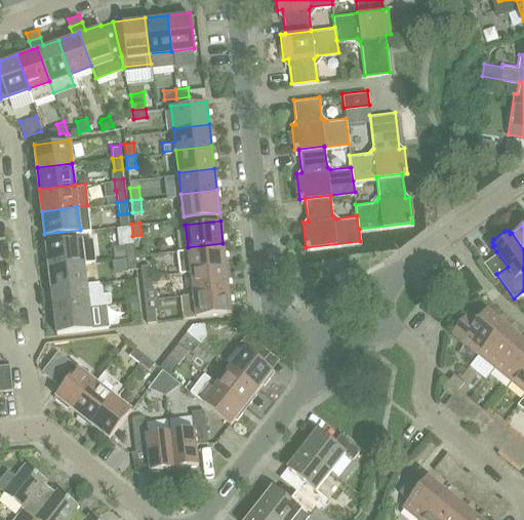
[(48,264),(84,261),(81,238),(45,242),(48,264)]
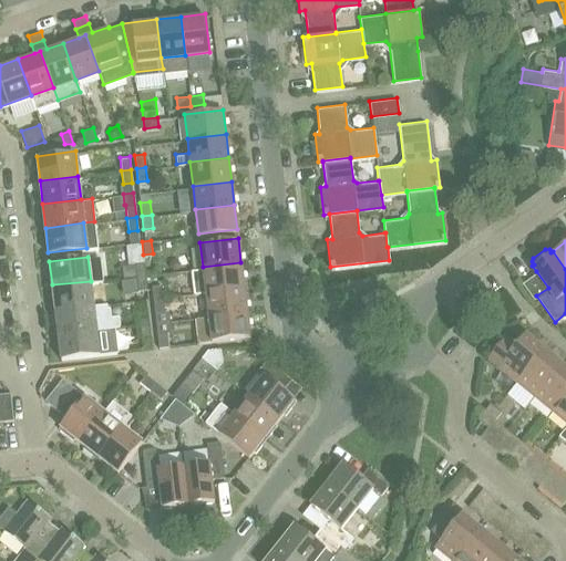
[(134,262),(135,276),(145,274),(144,261),(134,262)]
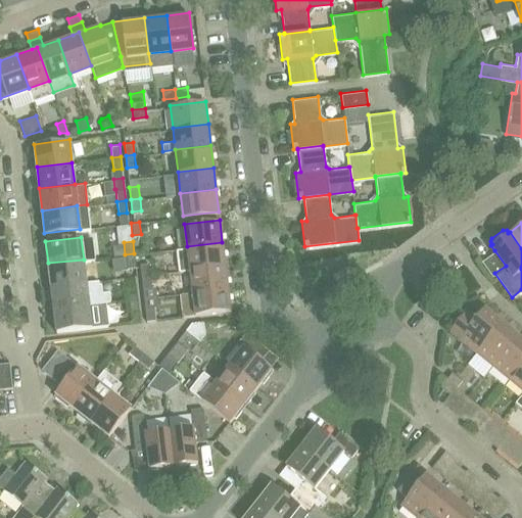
[(222,242),(187,246),(176,248),(179,270),(189,269),(225,265),(222,242)]
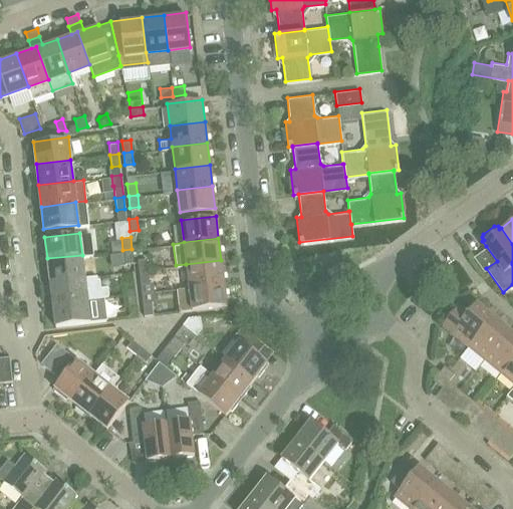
[(132,249),(122,250),(124,262),(133,261),(132,249)]
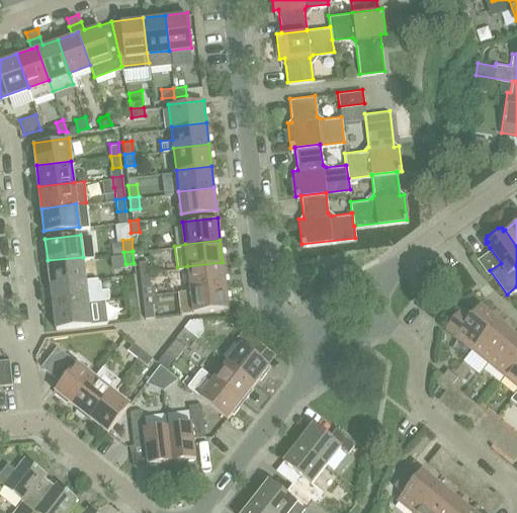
[(48,260),(50,282),(85,278),(83,257),(48,260)]
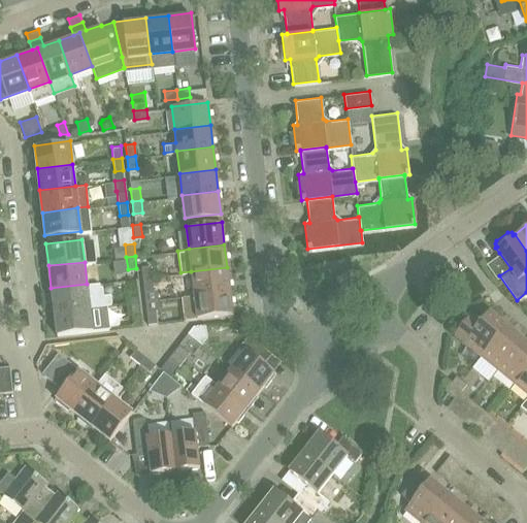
[(140,264),(140,267),(142,278),(151,276),(150,263),(140,264)]
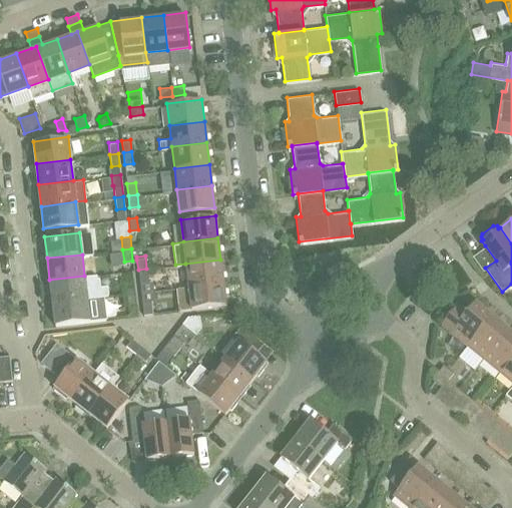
[(222,281),(220,260),(185,264),(188,285),(222,281)]
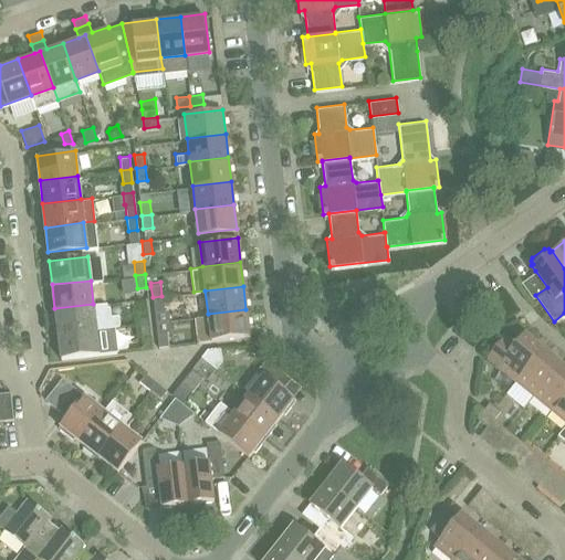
[(153,297),(154,310),(164,309),(161,296),(153,297)]
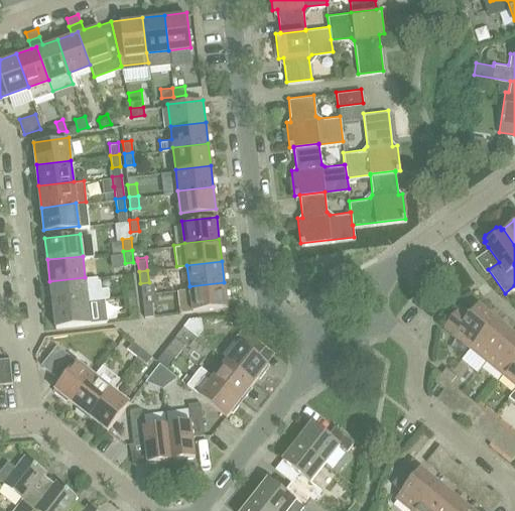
[(52,303),(88,299),(108,296),(107,288),(99,289),(97,276),(85,277),(49,281),(52,303)]
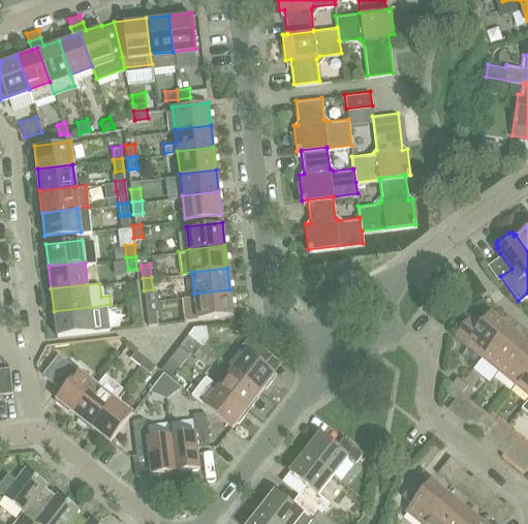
[(128,289),(130,302),(138,301),(137,288),(128,289)]
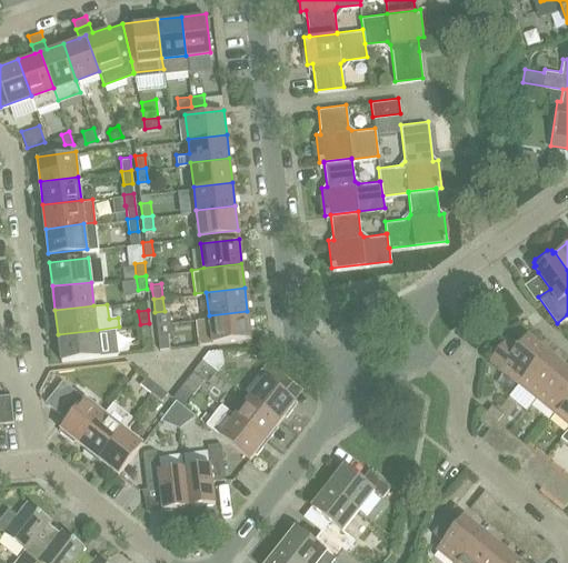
[(247,311),(209,315),(211,340),(250,335),(247,311)]
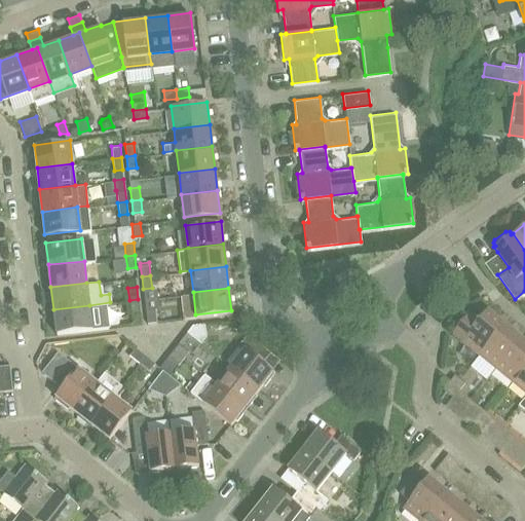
[(130,312),(140,311),(138,299),(129,300),(130,312)]
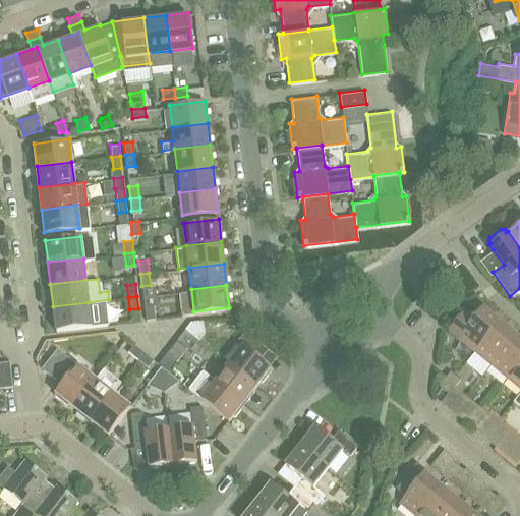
[(53,306),(56,329),(91,325),(89,302),(53,306)]
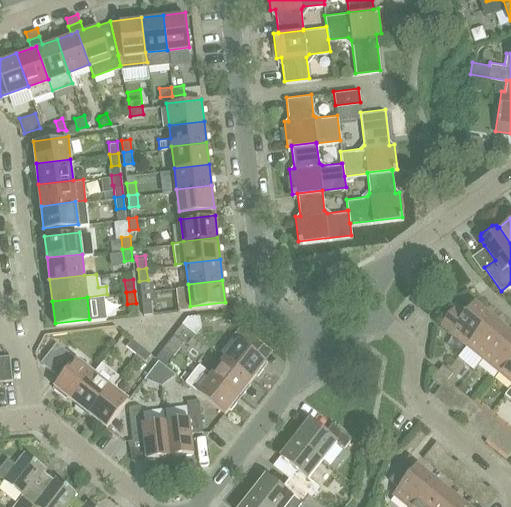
[(150,299),(141,300),(143,312),(152,311),(150,299)]
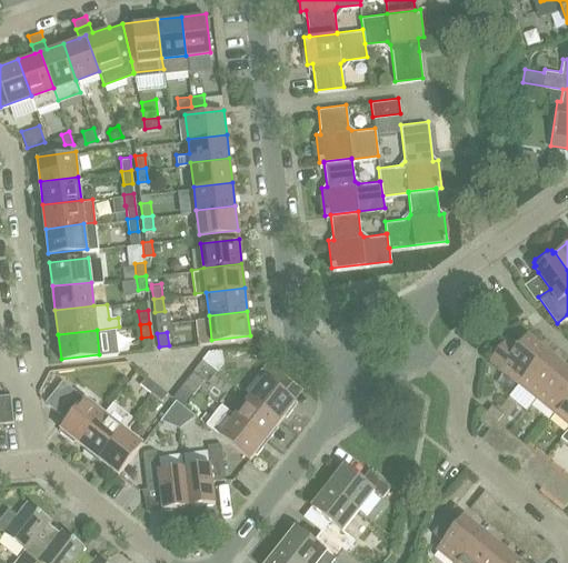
[(488,357),(517,381),(545,348),(526,332),(517,344),(506,335),(488,357)]
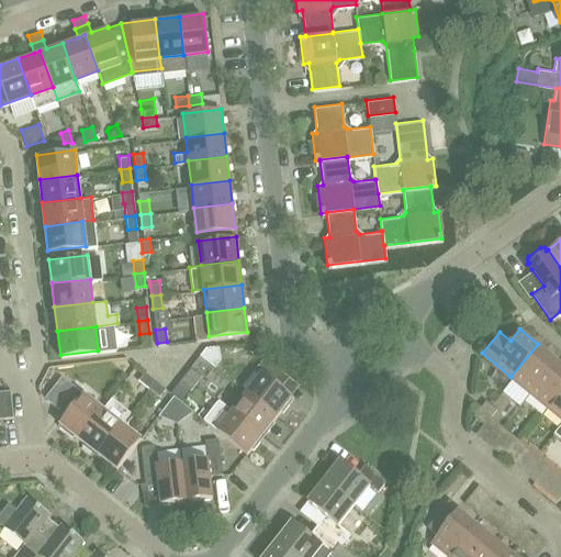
[(528,391),(556,358),(538,344),(511,377),(505,383),(512,389),(517,381),(528,391)]
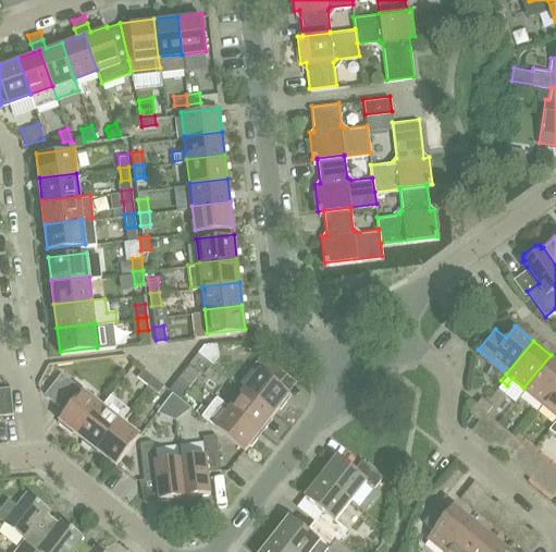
[(244,387),(273,409),(278,405),(279,406),(285,397),(284,396),(288,391),(287,390),(280,383),(287,373),(274,363),(267,357),(261,353),(251,365),(257,369),(244,387)]
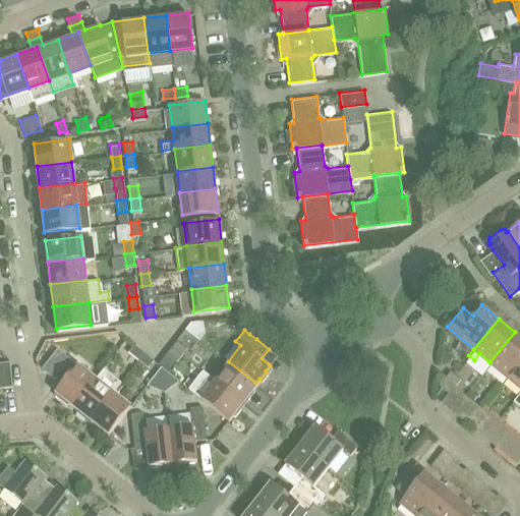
[(506,376),(519,357),(519,336),(515,332),(489,362),(506,376)]
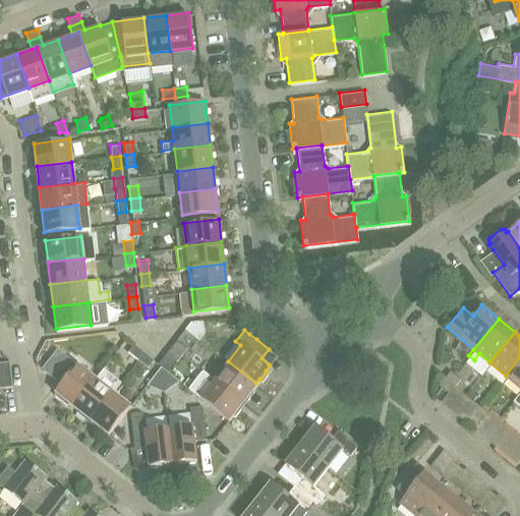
[(186,345),(176,338),(171,344),(181,352),(186,345)]
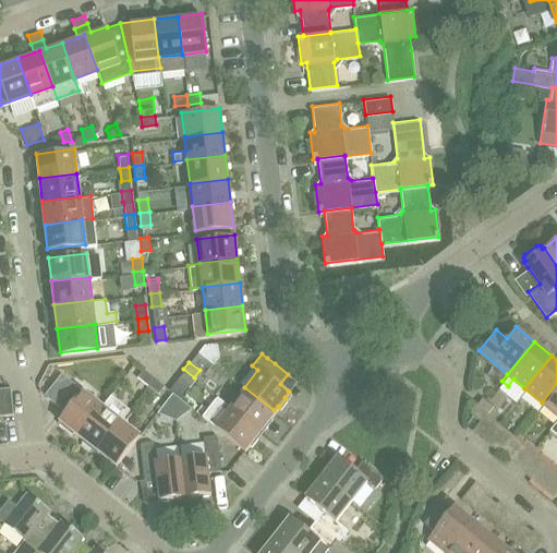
[(136,374),(147,383),(153,375),(143,367),(136,374)]
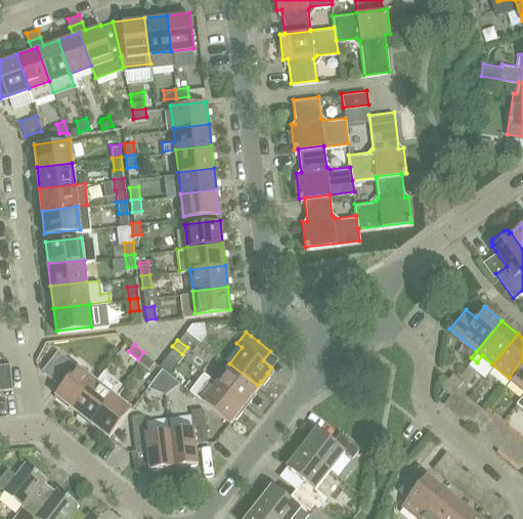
[(176,361),(182,354),(172,346),(166,353),(176,361)]
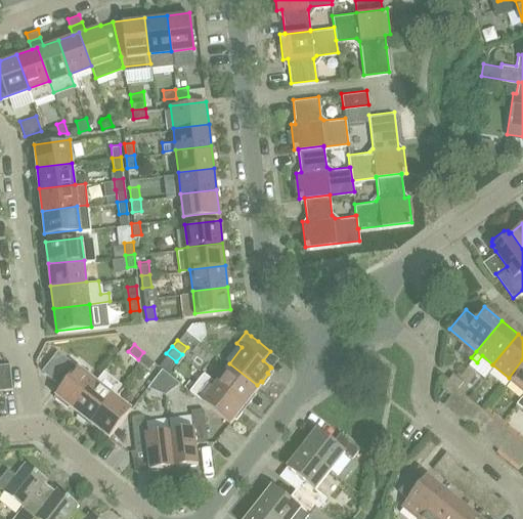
[(143,352),(138,359),(148,368),(154,360),(143,352)]
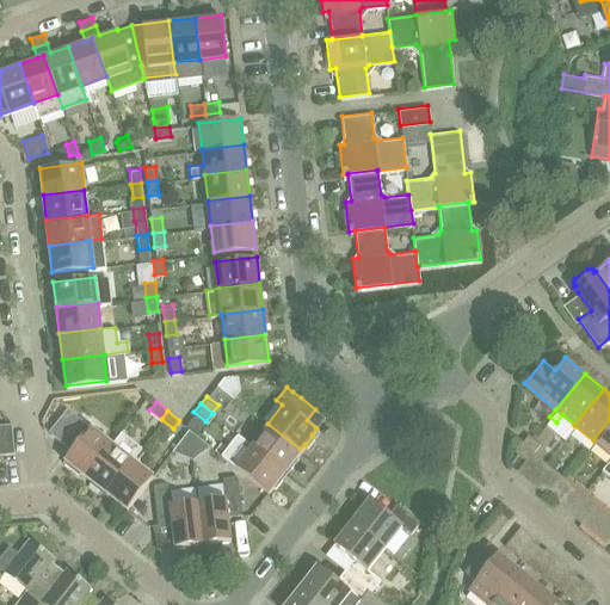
[(85,474),(111,442),(79,417),(61,439),(72,449),(65,458),(85,474)]
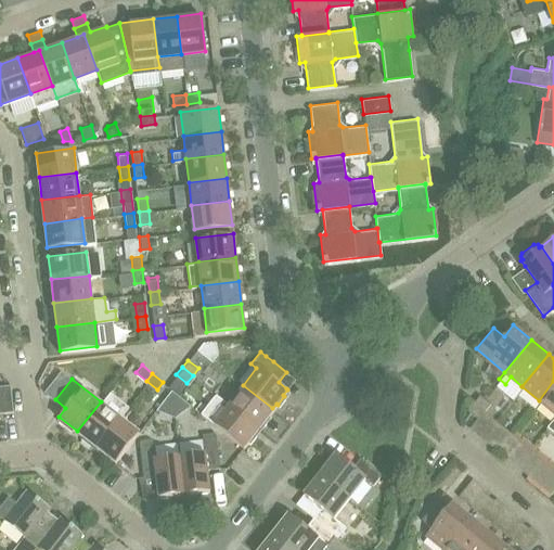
[(553,381),(539,400),(553,412),(553,381)]
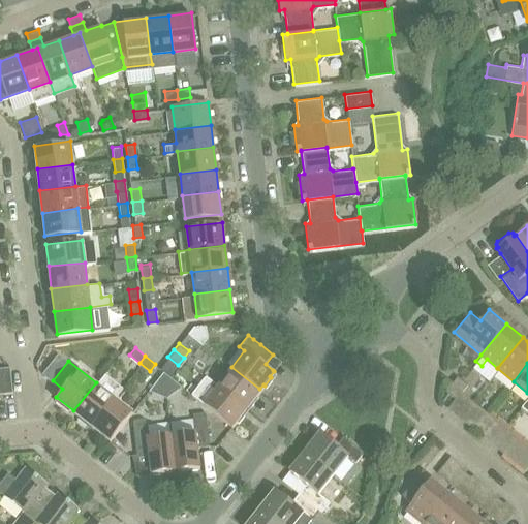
[(1,366),(0,366),(0,392),(4,392),(11,391),(9,365),(1,366)]
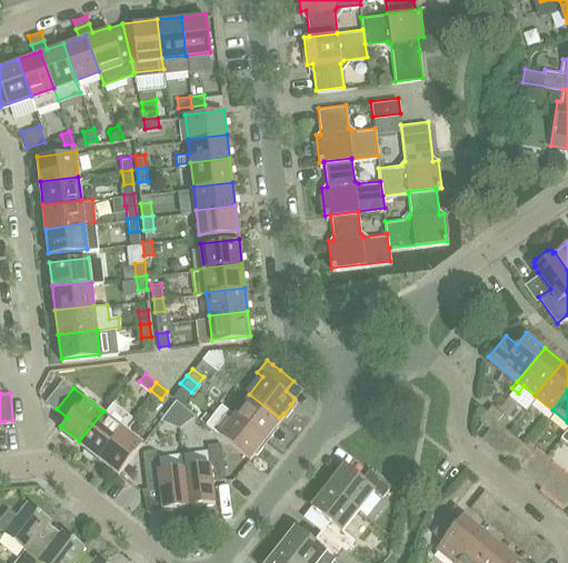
[(275,423),(279,418),(249,394),(233,413),(265,436),(268,432),(270,433),(277,424),(275,423)]
